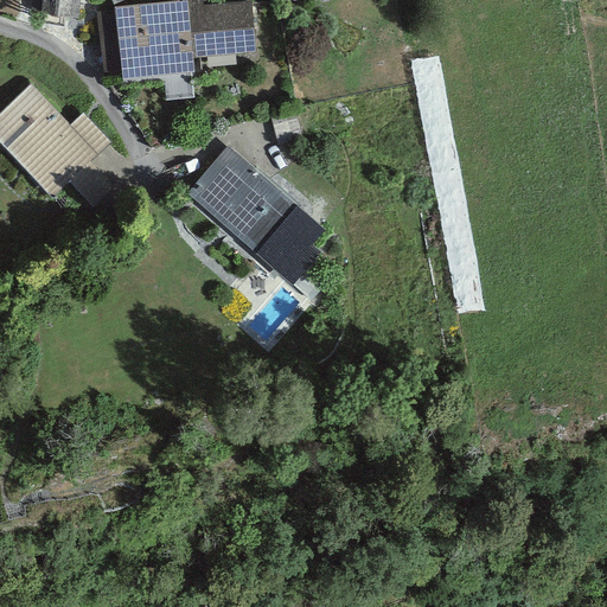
[(78,0),(40,0),(40,11),(77,16),(78,0)]
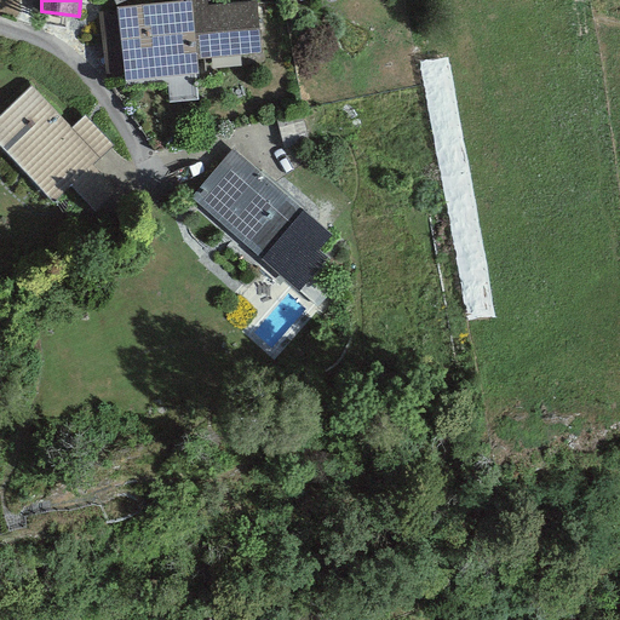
[(207,0),(166,0),(116,5),(118,10),(99,12),(104,78),(124,75),(125,78),(197,72),(196,58),(260,52),(256,1),(208,5),(207,0)]
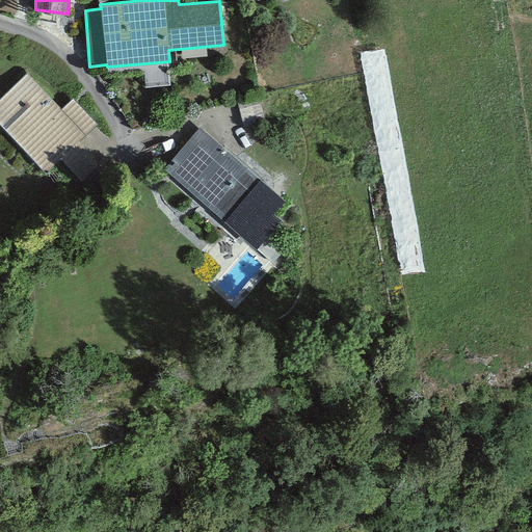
[(26,74),(0,99),(0,125),(46,173),(59,159),(83,184),(102,165),(79,141),(97,124),(72,98),(60,109),(26,74)]
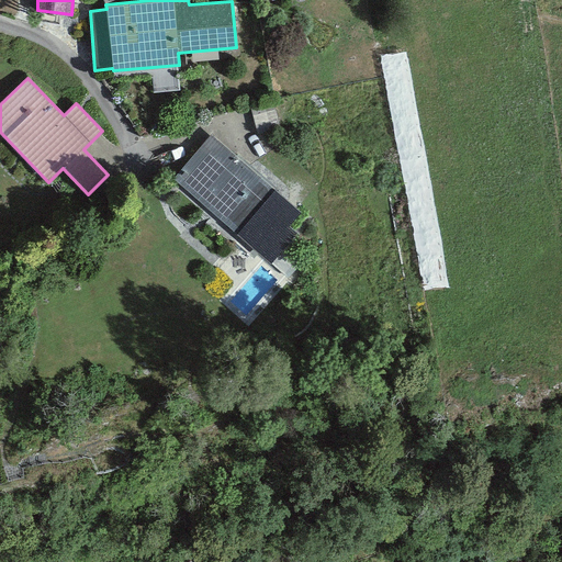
[(301,211),(211,133),(173,177),(271,261),(295,233),(288,226),(301,211)]
